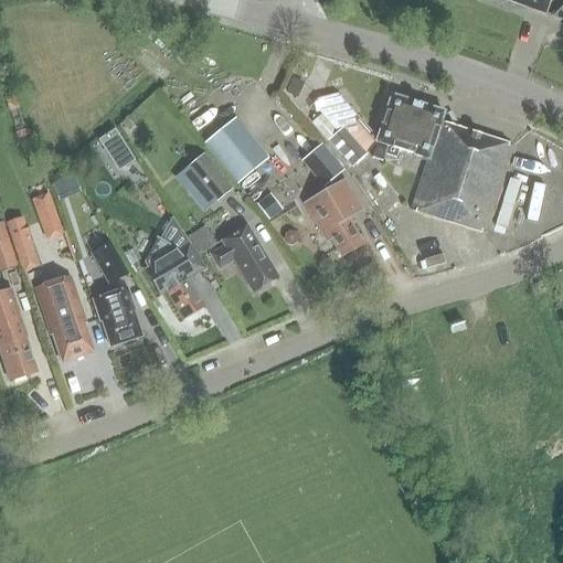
[(511,0),(546,12),(550,0),(511,0)]
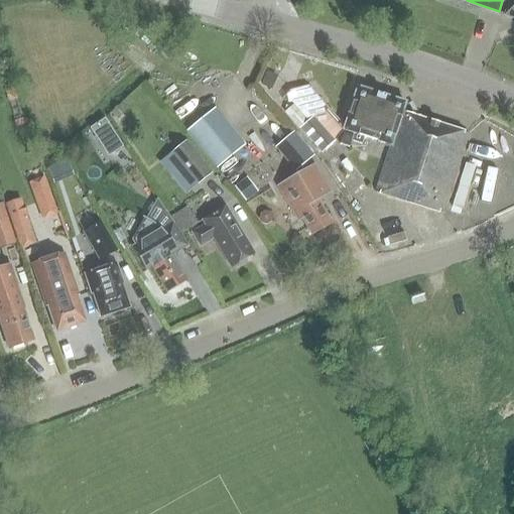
[(267,70),(262,84),(273,89),(278,75),(267,70)]
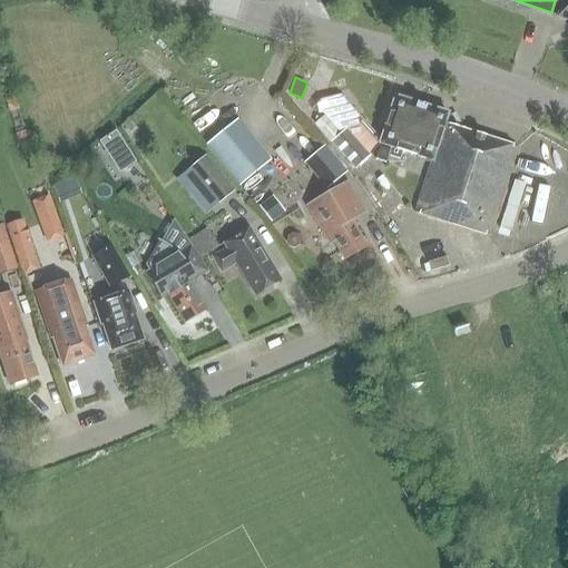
[(444,121),(449,111),(397,94),(381,142),(392,146),(390,154),(401,157),(403,149),(433,159),(444,121)]
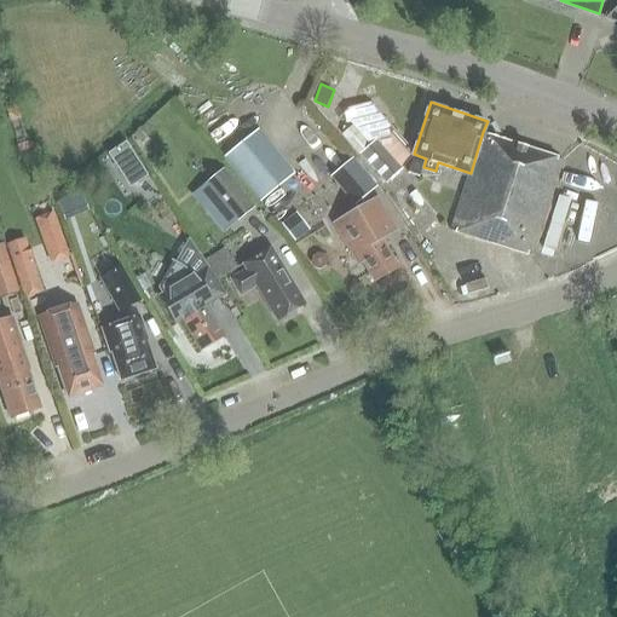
[(148,121),(134,133),(143,140),(155,130),(148,121)]
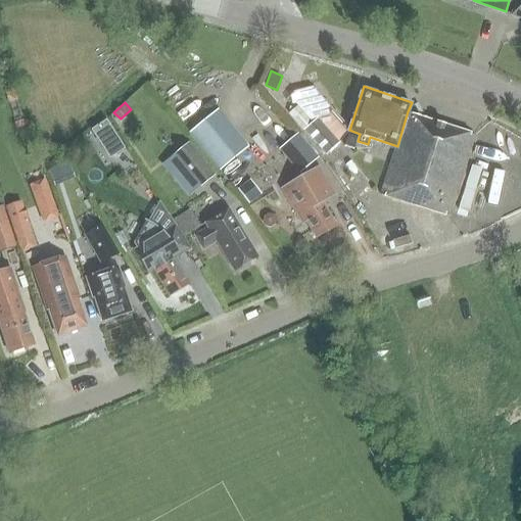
[(219,107),(190,131),(221,169),(249,145),(219,107)]
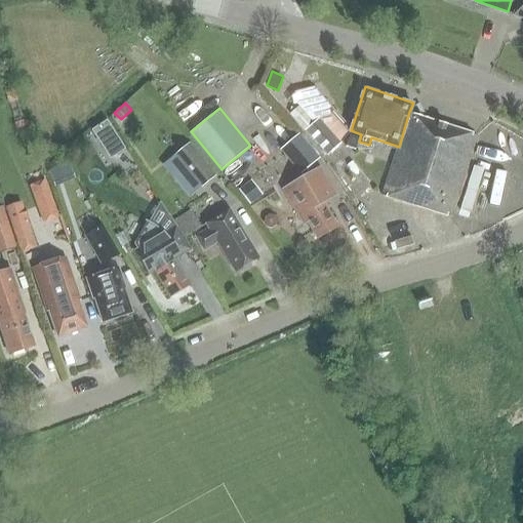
[(478,134),(409,112),(399,147),(384,194),(452,215),(478,134)]
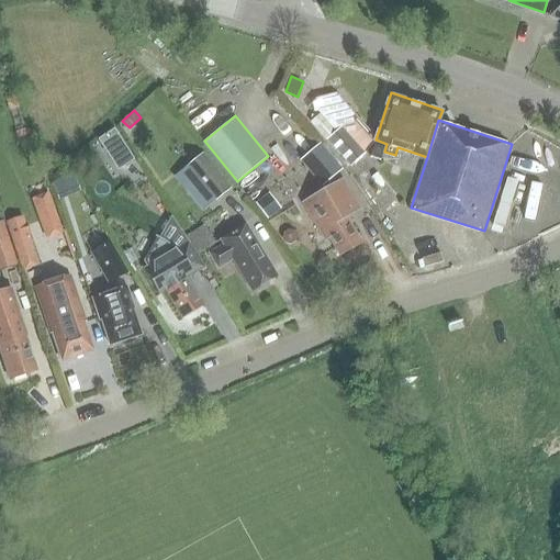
[(328,136),(326,137),(351,165),(367,152),(343,124),(342,125),(328,136)]
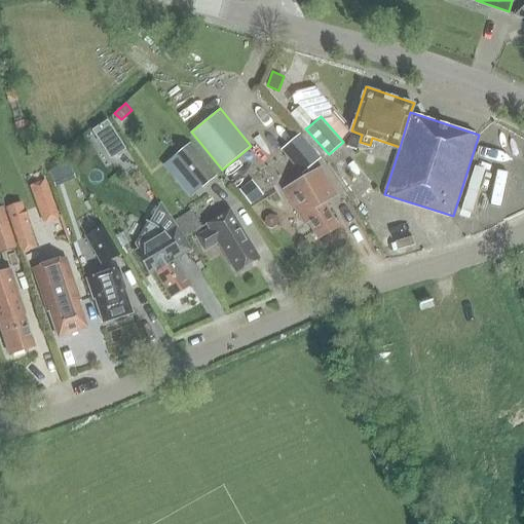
[(114,157),(126,149),(108,119),(92,128),(106,149),(108,148),(114,157)]
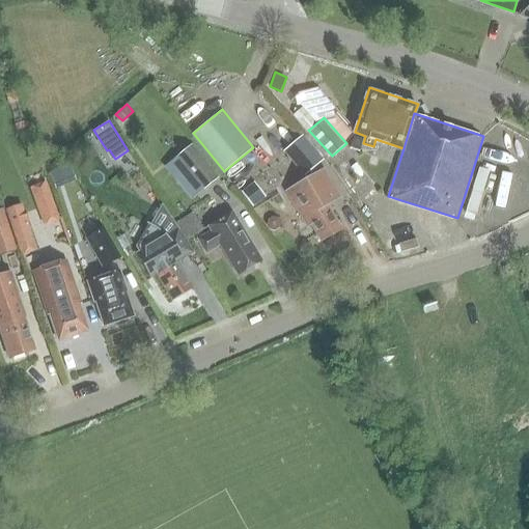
[(304,134),(289,146),(309,169),(324,157),(304,134)]
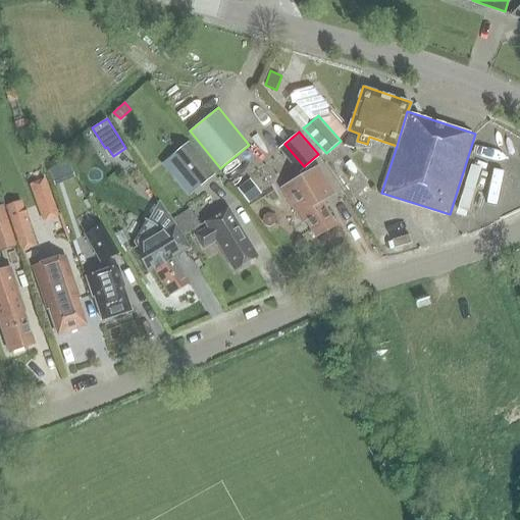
[(216,172),(190,140),(172,154),(199,188),(216,172)]
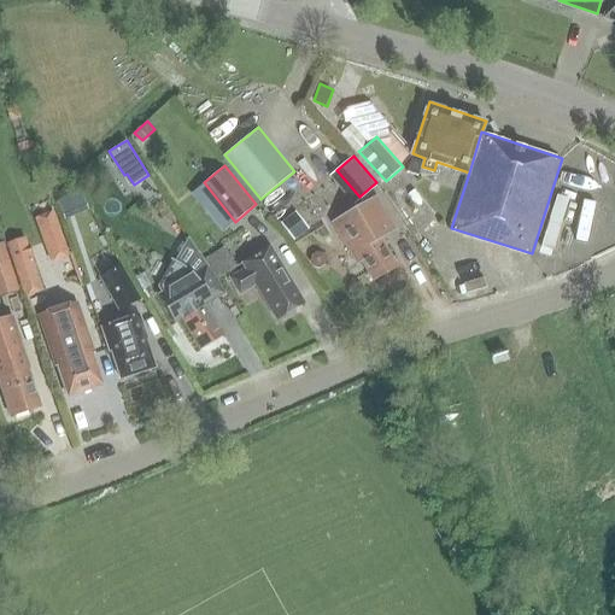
[(57,203),(80,187),(75,180),(52,195),(57,203)]
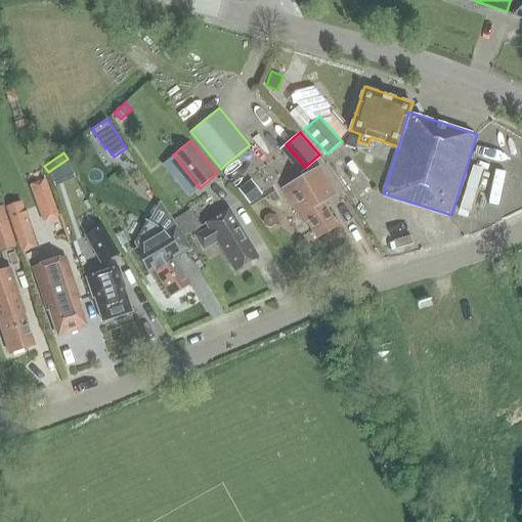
[(140,186),(147,180),(136,165),(129,170),(140,186)]
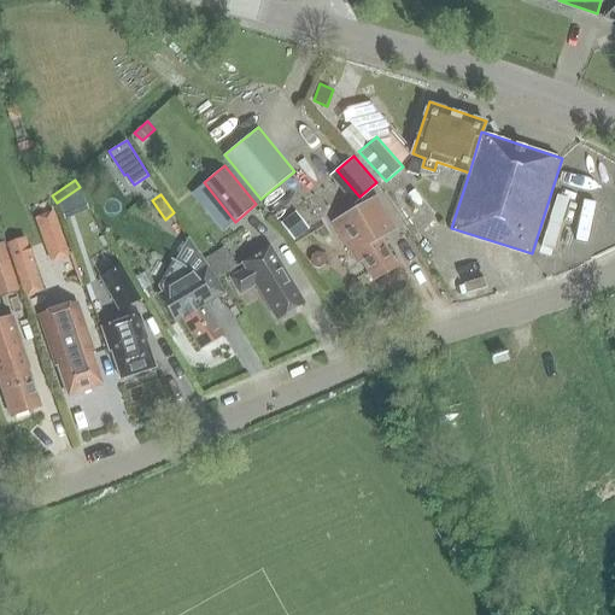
[(398,265),(381,235),(396,227),(378,195),(334,222),(352,252),(357,250),(374,280),(398,265)]
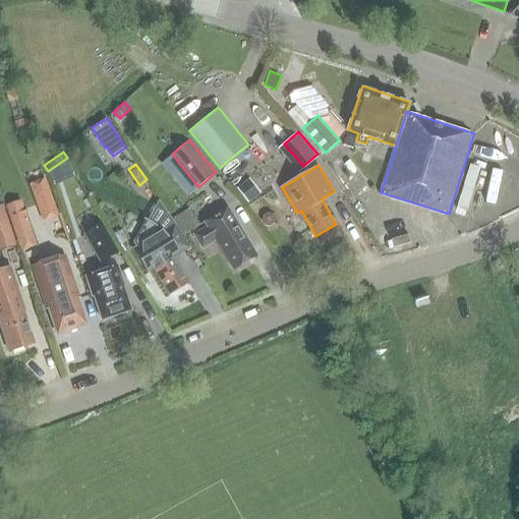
[(244,181),(238,186),(249,200),(255,195),(244,181)]
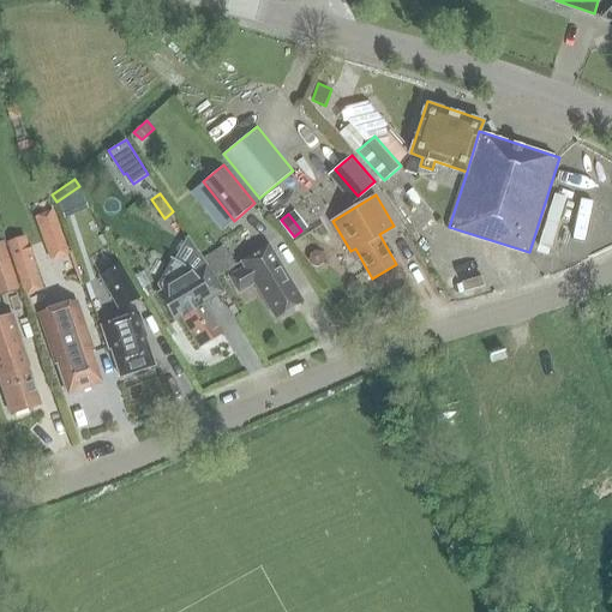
[(58,217),(42,223),(54,257),(58,256),(70,252),(69,250),(59,221),(58,217)]
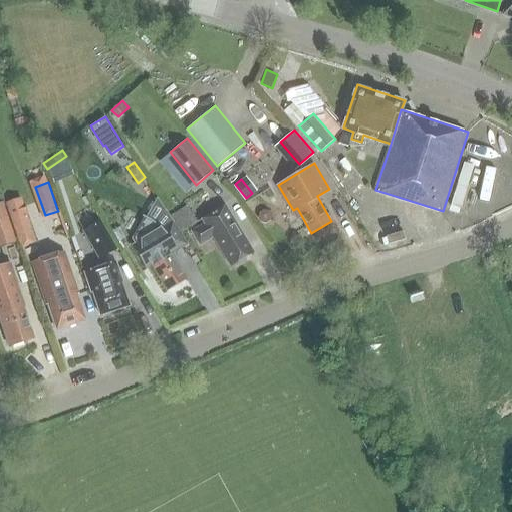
[(37,240),(22,196),(6,201),(21,246),(37,240)]
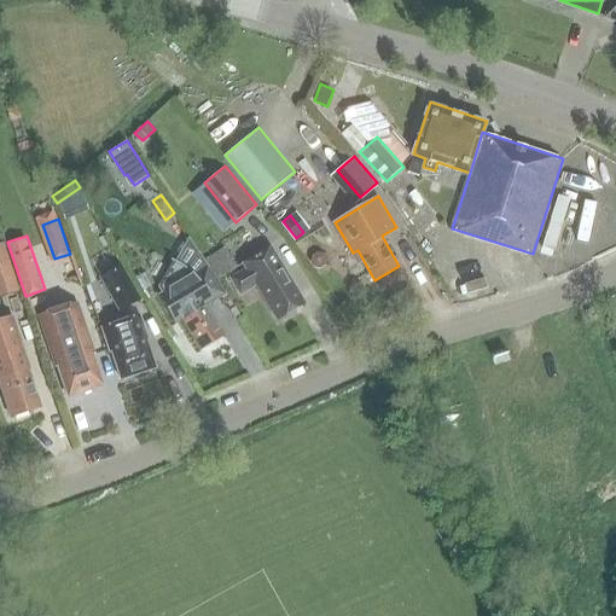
[(226,335),(207,303),(226,291),(209,265),(190,236),(176,260),(173,257),(172,259),(173,260),(158,286),(162,291),(158,294),(175,323),(182,318),(202,349),(226,335)]
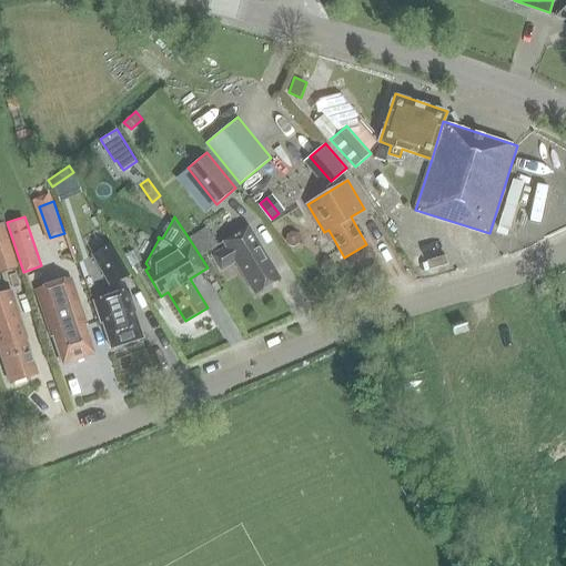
[(0,272),(19,266),(4,221),(0,221),(0,272)]
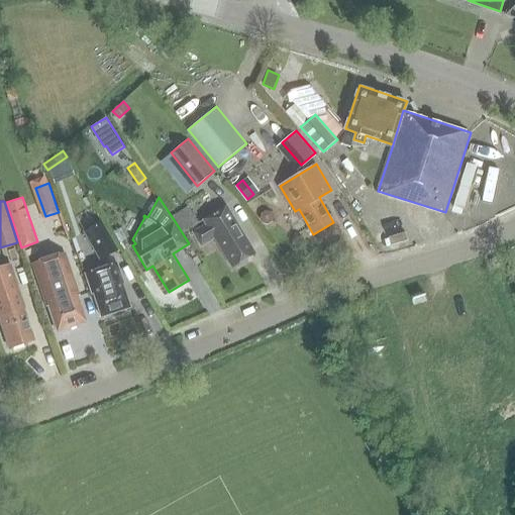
[(254,252),(237,223),(226,204),(203,218),(206,223),(193,231),(201,245),(215,237),(232,266),(254,252)]
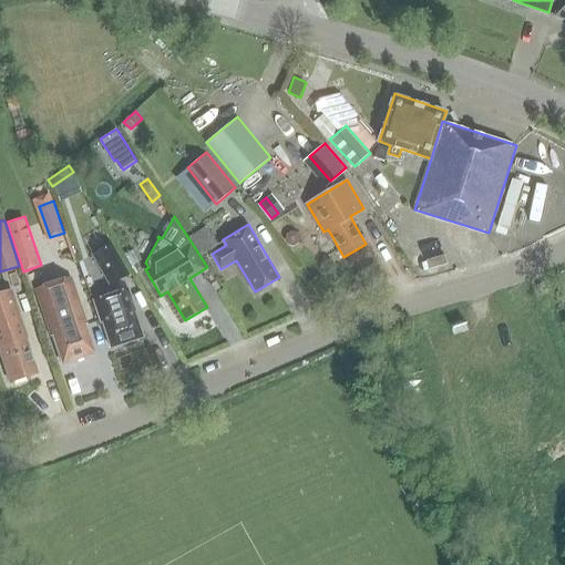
[(218,244),(207,225),(189,235),(201,255),(218,244)]
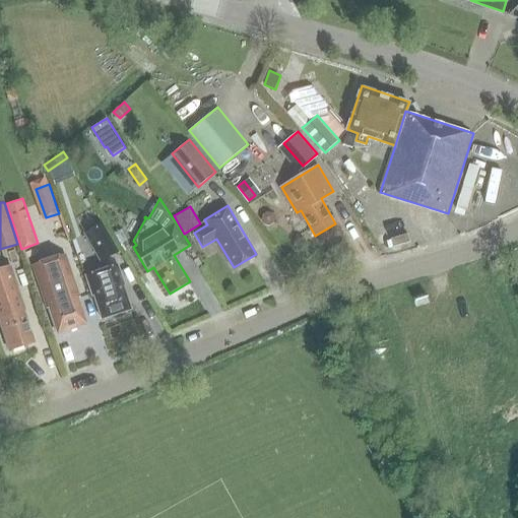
[(263,214),(262,219),(265,223),(270,224),(274,221),(275,216),(272,211),(267,211),(263,214)]
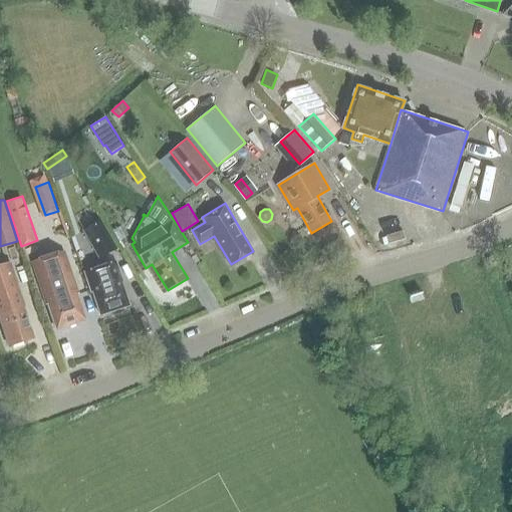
[(118,247),(101,217),(82,228),(100,258),(118,247)]
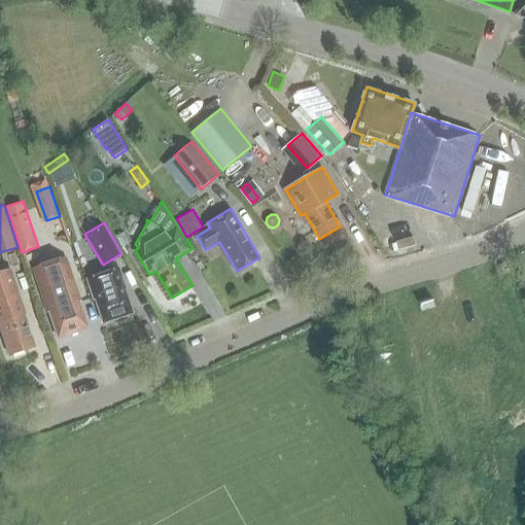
[(47,311),(49,310),(59,337),(89,327),(79,301),(82,300),(68,255),(33,268),(47,311)]
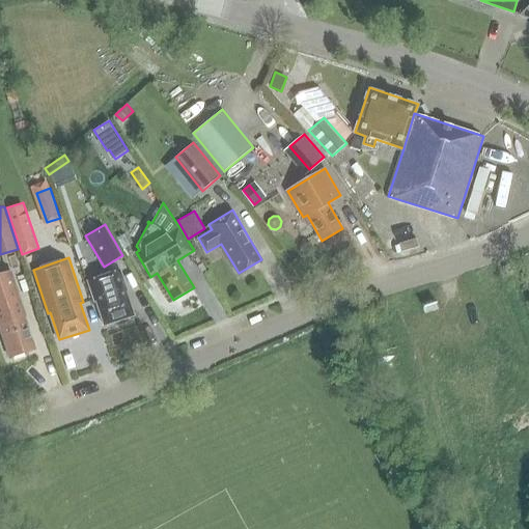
[(0,326),(10,356),(35,347),(25,316),(20,301),(21,300),(11,271),(3,274),(0,274),(0,326)]
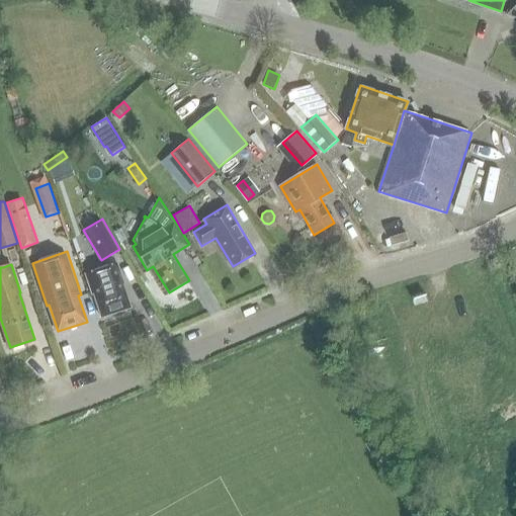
[(102,317),(131,307),(117,269),(115,270),(113,264),(87,273),(89,279),(102,317)]
